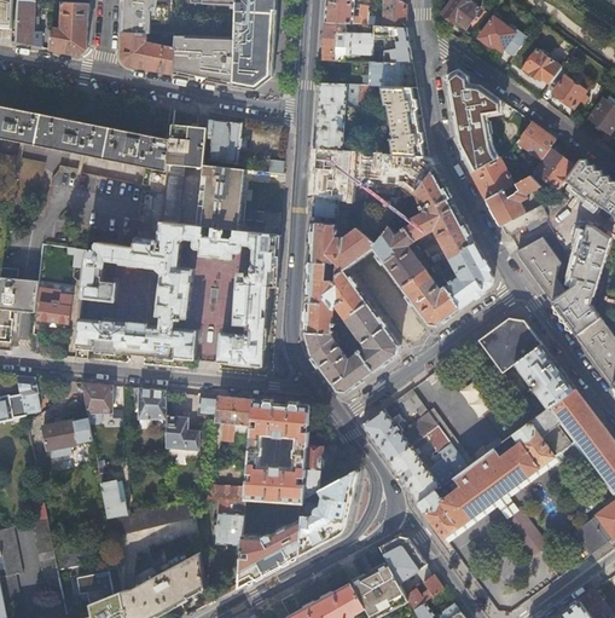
[(0,27),(9,28),(10,0),(0,0),(0,27)]
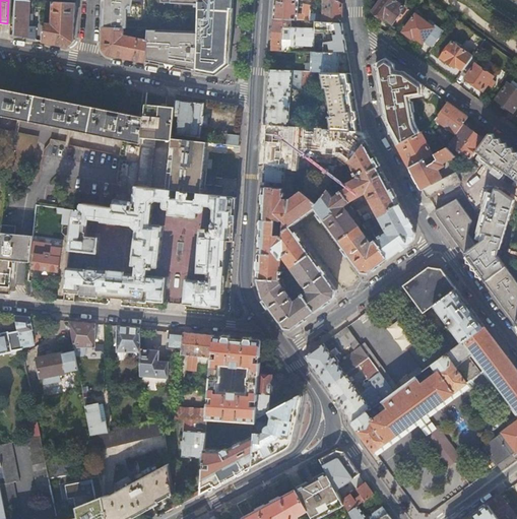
[(26,25),(27,0),(17,0),(12,0),(11,36),(33,40),(33,26),(26,25)]
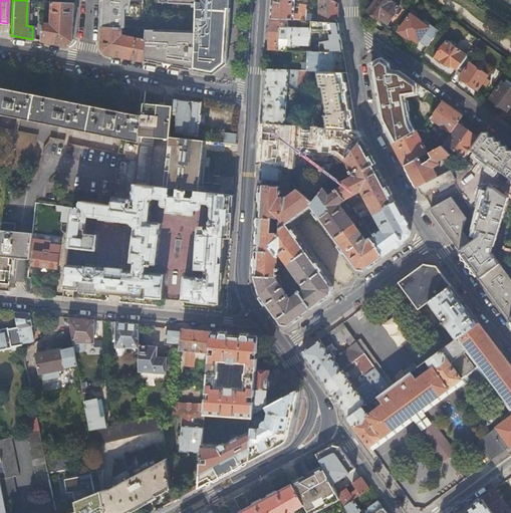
[(192,52),(193,0),(156,0),(155,14),(145,14),(145,29),(144,43),(192,52)]
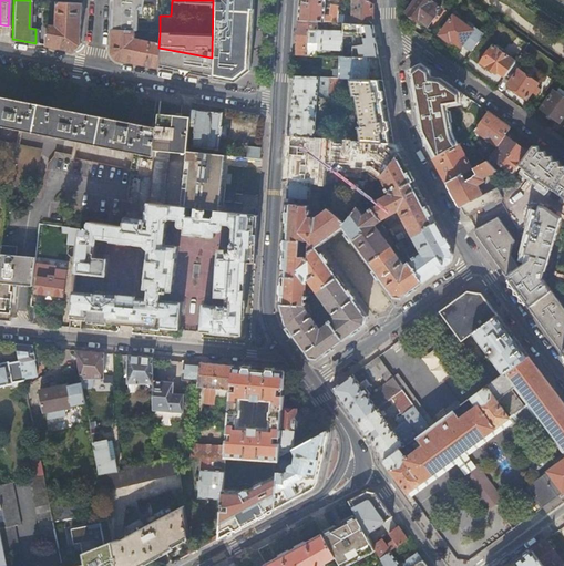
[(161,0),(160,16),(171,16),(172,0),(161,0)]
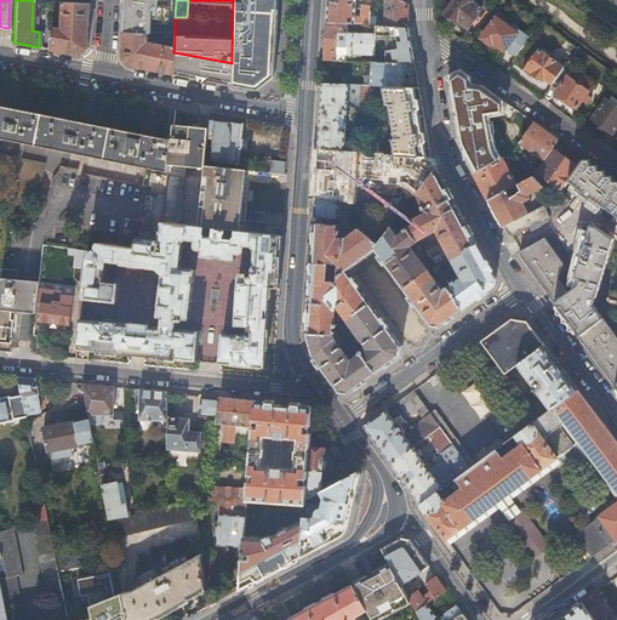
[(233,0),(232,63),(230,85),(253,89),(270,77),(275,0),(233,0)]
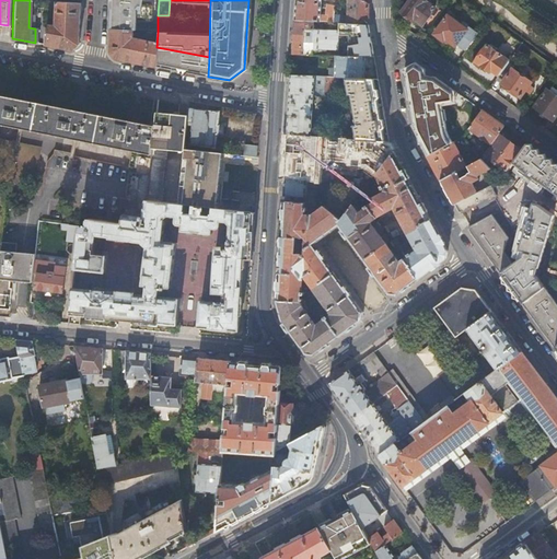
[(318,15),(318,0),(293,0),(292,21),(311,22),(331,23),(331,7),(323,6),(323,15),(318,15)]
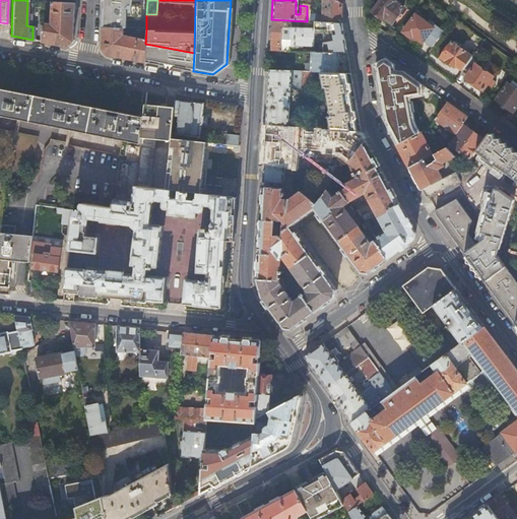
[(320,0),(320,21),(339,22),(340,4),(334,0),(320,0)]
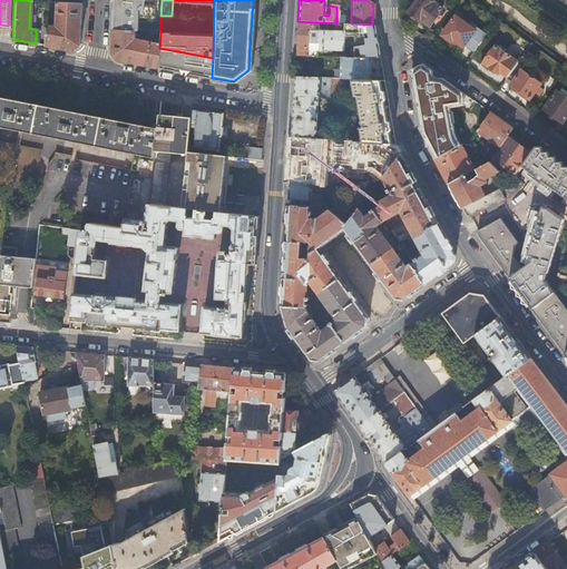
[(427,27),(439,10),(424,0),(416,0),(406,13),(416,21),(417,20),(427,27)]
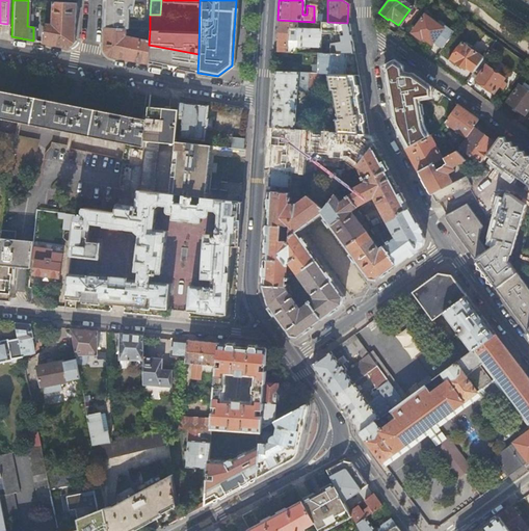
[(73,41),(75,3),(44,1),(44,5),(52,5),(52,17),(51,24),(43,23),(42,42),(65,47),(73,41)]
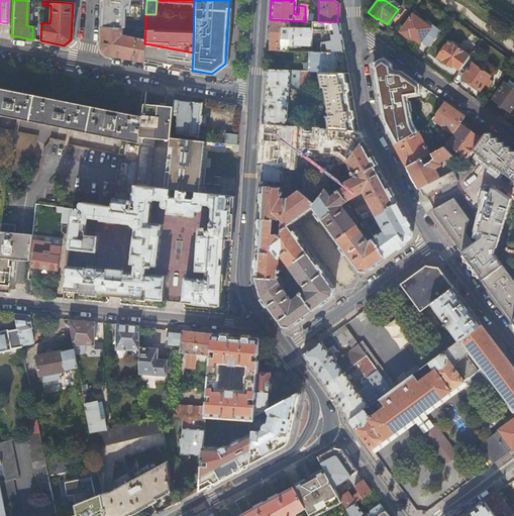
[(427,28),(409,15),(397,32),(409,42),(411,39),(416,43),(418,40),(424,44),(432,34),(426,30),(427,28)]
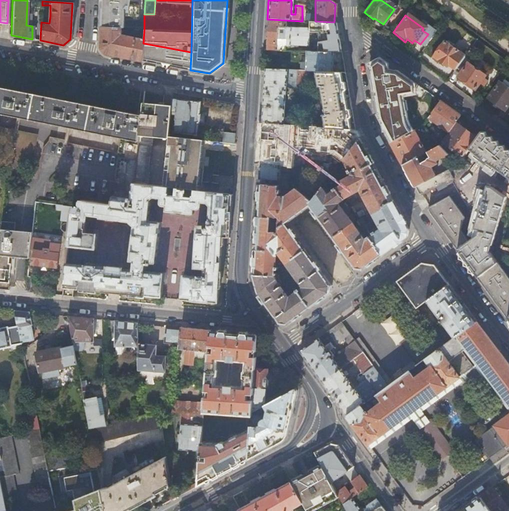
[(284,20),(267,19),(265,50),(292,51),(292,45),(306,46),(307,28),(283,27),(284,20)]
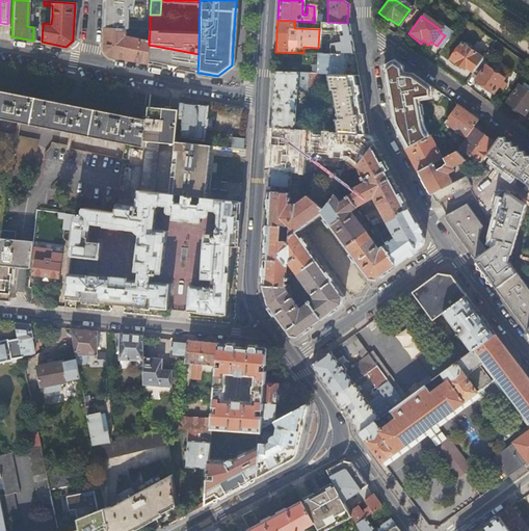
[(352,55),(347,23),(327,22),(320,22),(320,29),(319,29),(318,48),(319,48),(319,54),(344,54),(352,55)]
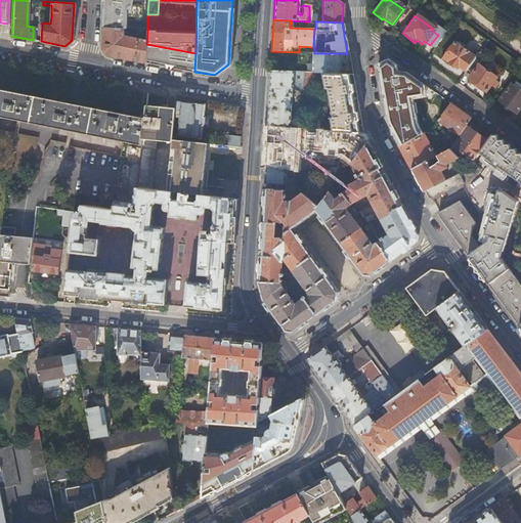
[(145,61),(146,44),(147,30),(143,29),(143,38),(143,40),(129,37),(123,36),(123,28),(102,27),(101,49),(106,54),(115,55),(145,61)]
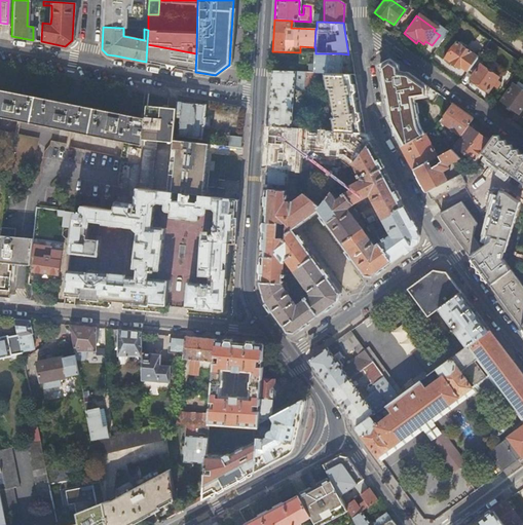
[(464,72),(474,59),(453,43),(442,60),(455,69),(457,67),(464,72)]
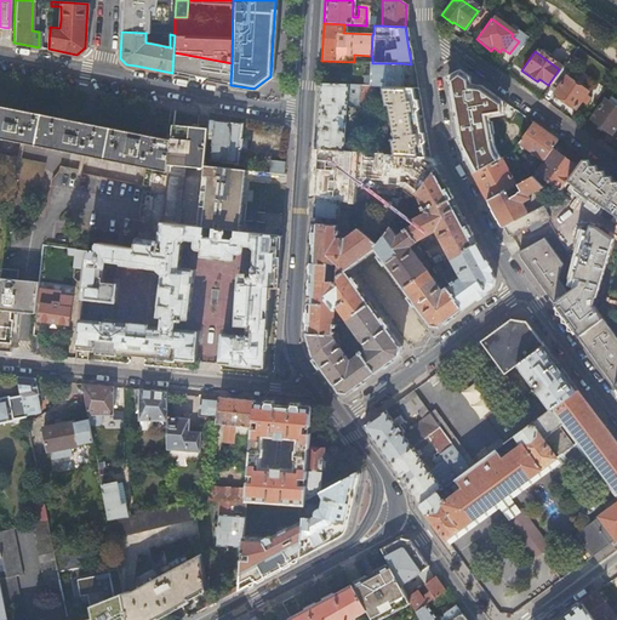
[(230,85),(232,63),(173,52),(172,73),(201,79),(218,83),(230,85)]
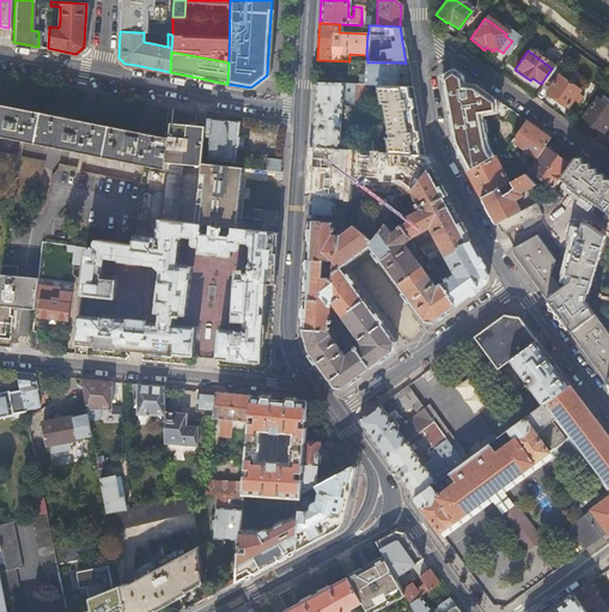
[(395,85),(396,62),(367,62),(366,61),(365,61),(364,84),(366,85),(376,85),(395,85)]
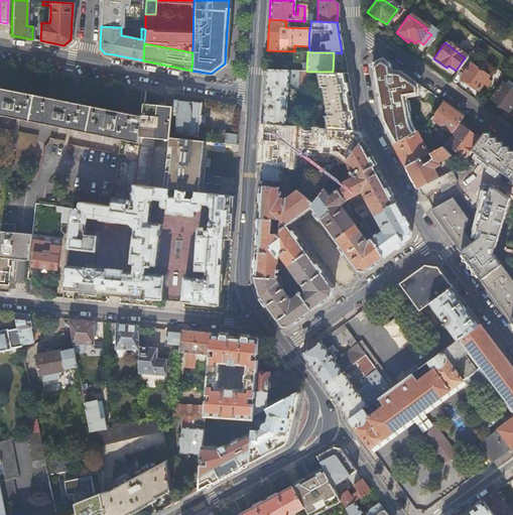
[(392,144),(415,131),(410,128),(403,98),(412,96),(419,85),(402,74),(401,74),(397,71),(393,72),(389,73),(388,63),(379,56),(370,63),(380,122),(392,144)]
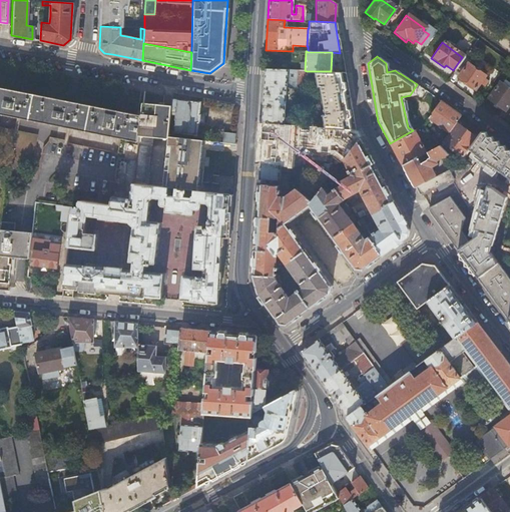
[(463,57),(451,73),(457,77),(467,63),(469,61),(463,57)]
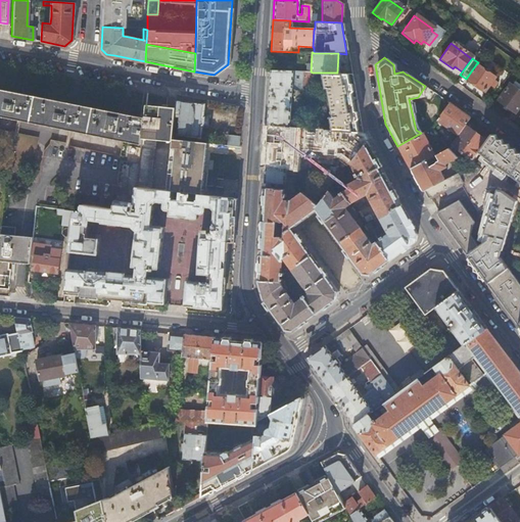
[(476,64),(466,79),(483,92),(493,78),(476,64)]
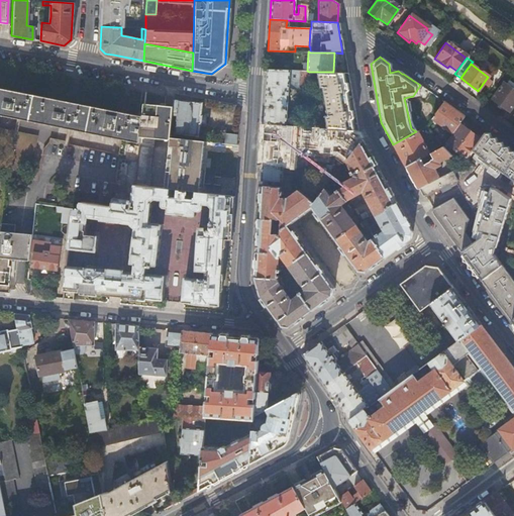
[(309,72),(307,71),(267,70),(263,124),(285,125),(295,126),(296,118),(293,117),(293,108),(286,108),(287,90),(296,90),(297,87),(303,88),(303,85),(303,79),(309,79),(309,72)]
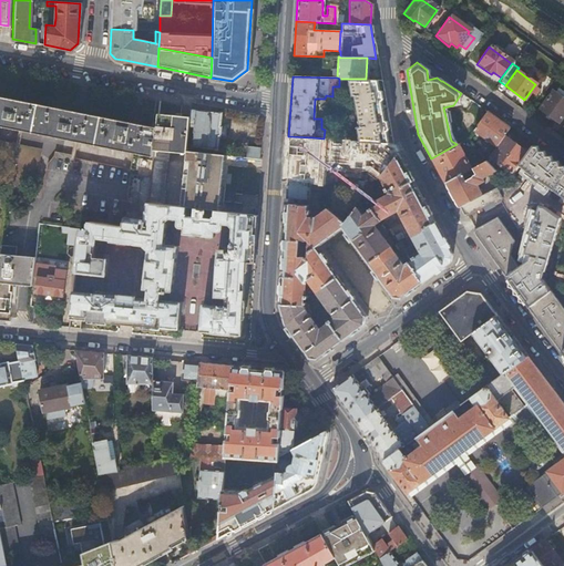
[(391,144),(380,80),(366,79),(348,79),(350,96),(352,96),(354,102),(351,102),(352,106),(355,106),(356,112),(354,112),(354,114),(356,114),(356,116),(355,116),(355,122),(357,121),(358,126),(356,126),(359,141),(391,144)]
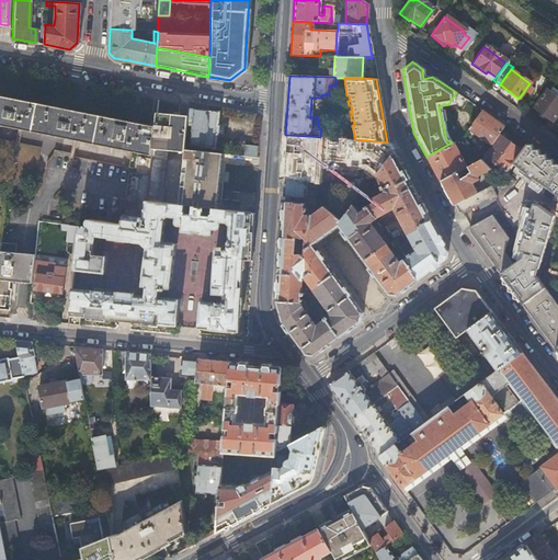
[(551,122),(557,112),(557,99),(545,90),(532,109),(551,122)]
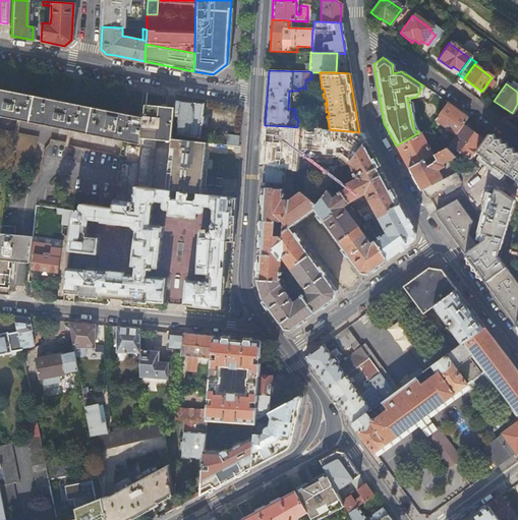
[(117,161),(136,163),(138,147),(141,118),(0,89),(0,148),(32,154),(35,139),(0,132),(0,117),(120,141),(117,156),(63,146),(48,142),(47,145),(40,151),(39,156),(115,170),(117,161)]
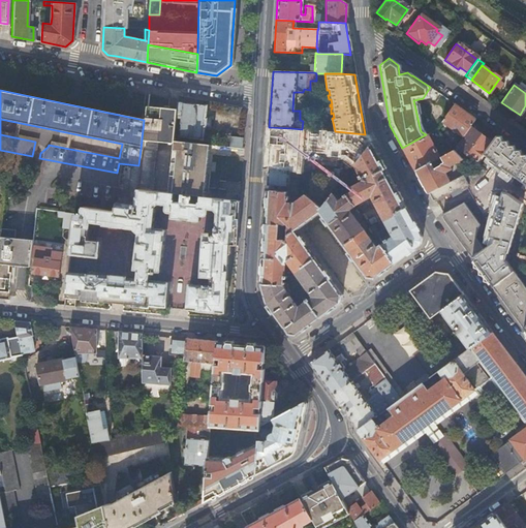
[(176,110),(175,115),(180,115),(179,124),(180,124),(179,136),(187,137),(200,140),(203,126),(204,126),(205,119),(204,118),(205,105),(191,103),(191,104),(177,102),(176,110)]
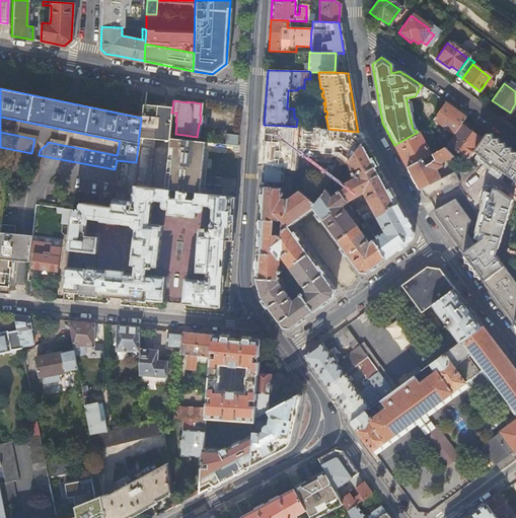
[(443,101),(431,119),(452,134),(459,124),(464,117),(453,108),(443,101)]
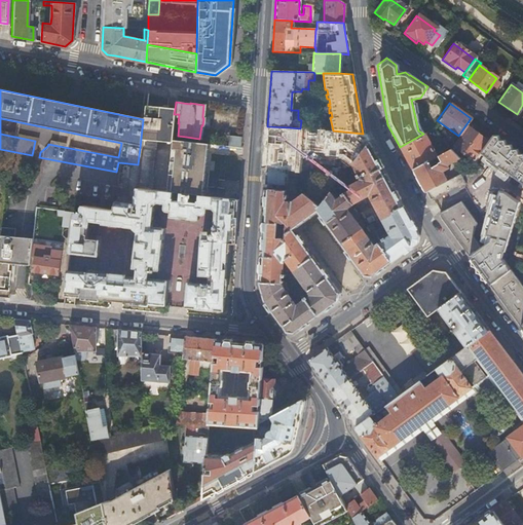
[(140,148),(153,149),(154,141),(171,142),(172,140),(174,114),(175,109),(144,105),(143,119),(140,148)]
